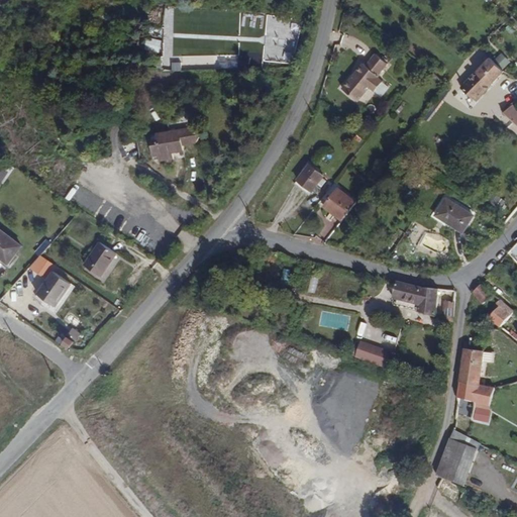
[(380,81),(374,77),(375,75),(374,74),(383,62),(372,53),(362,65),(358,63),(338,87),(354,100),(366,87),(372,91),(380,81)]
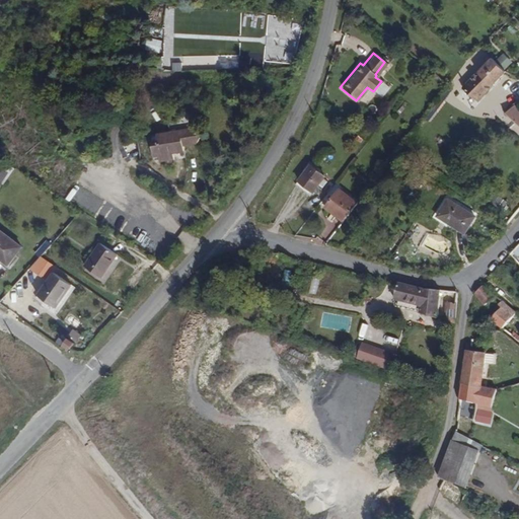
[(476,99),(505,71),(490,57),(463,87),(476,99)]
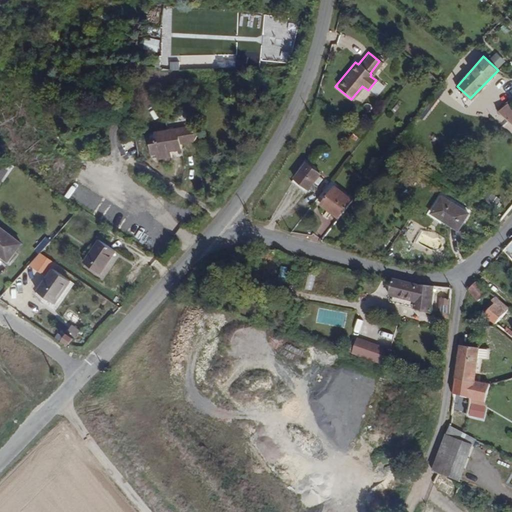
[(511,108),(507,103),(497,113),(511,125),(511,108)]
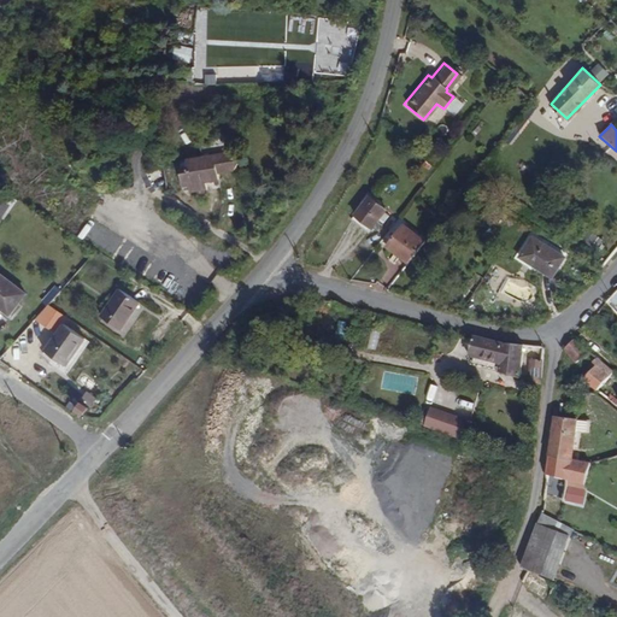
[(242,175),(241,166),(229,153),(182,162),(183,169),(175,170),(178,189),(187,188),(187,193),(205,191),(204,184),(217,182),(217,178),(242,175)]
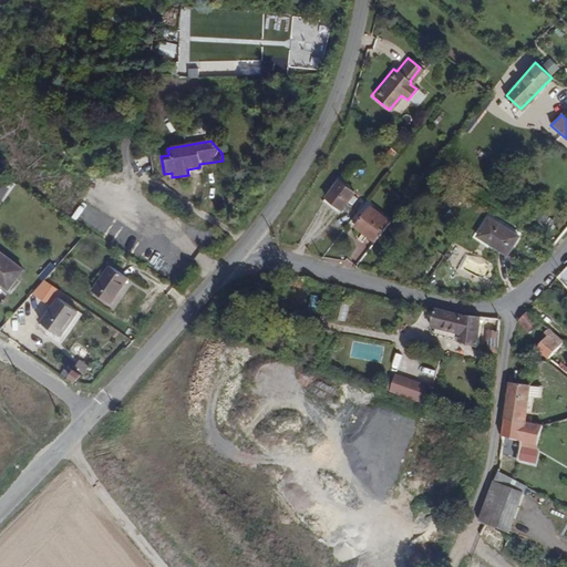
[(338,214),(354,195),(338,182),(322,202),(338,214)]
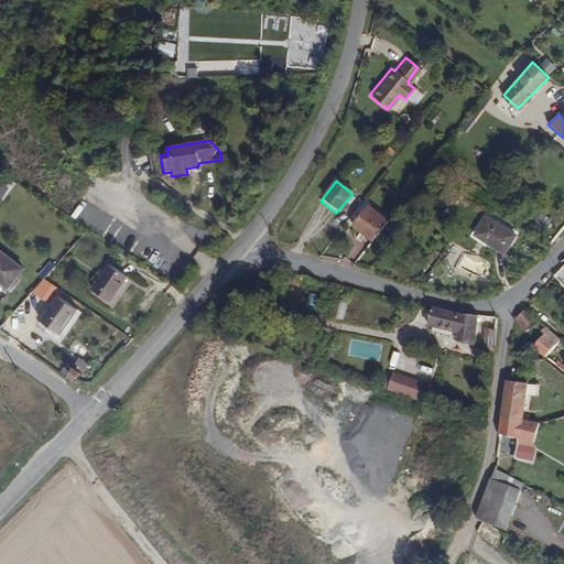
[(371,240),(388,220),(369,205),(354,225),(371,240)]
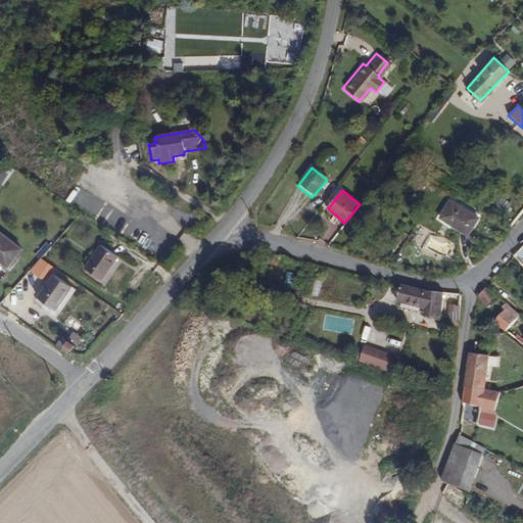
[(480,221),(453,202),(441,220),(469,237),(480,221)]
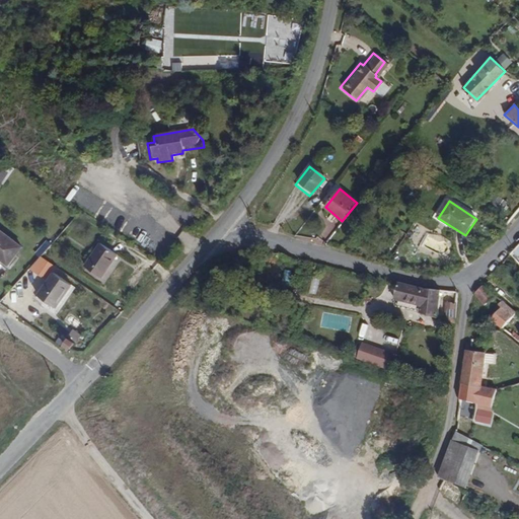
[(19,250),(0,233),(0,263),(5,268),(19,250)]
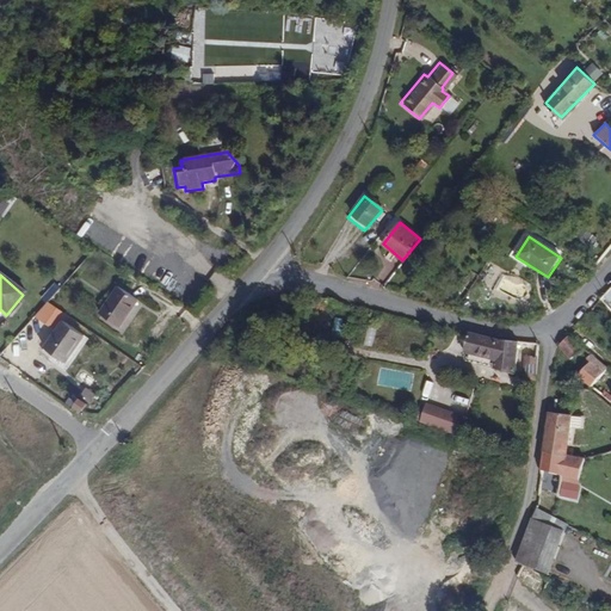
[(121,329),(140,304),(121,290),(102,315),(121,329)]
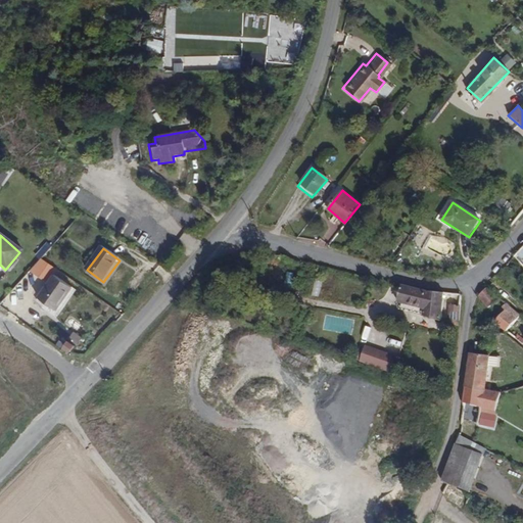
[(35,279),(47,266),(40,260),(27,274),(35,279)]
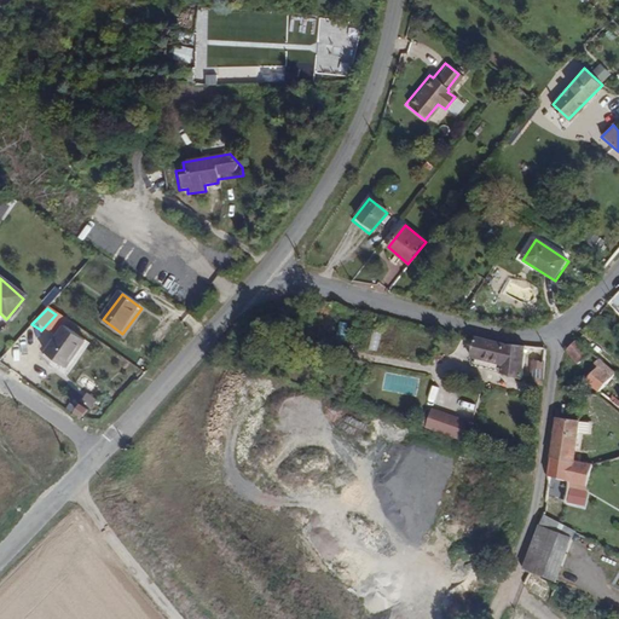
[(82,345),(62,327),(39,351),(59,369),(82,345)]
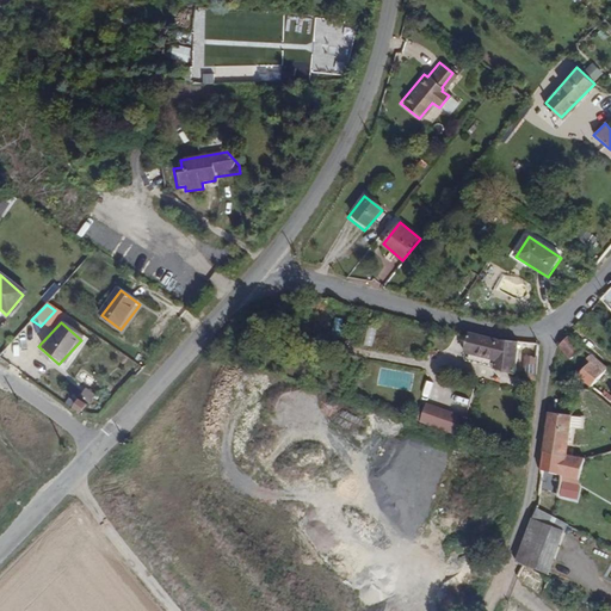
[(511,369),(517,343),(501,340),(467,332),(464,344),(486,349),(485,356),(491,357),(488,365),(511,369)]
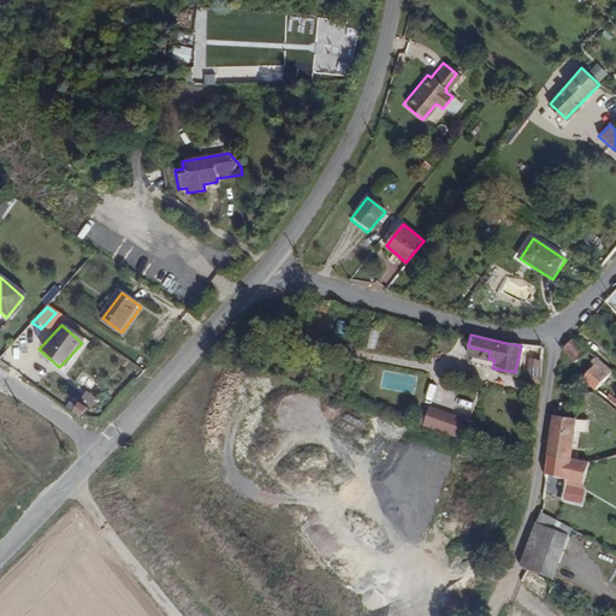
[(575,362),(586,351),(572,338),(562,349),(575,362)]
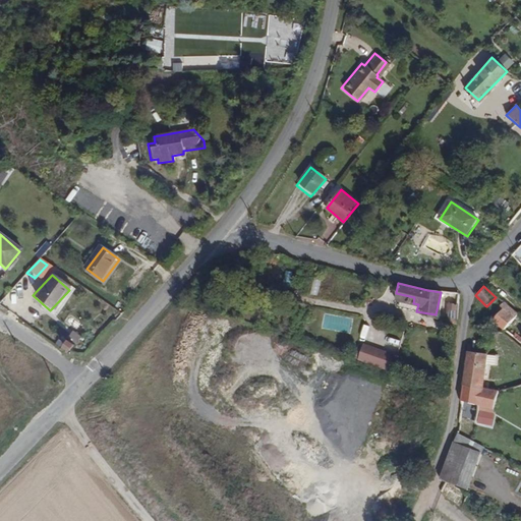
[(413,303),(414,297),(396,293),(395,300),(409,303),(409,310),(416,311),(418,304),(413,303)]
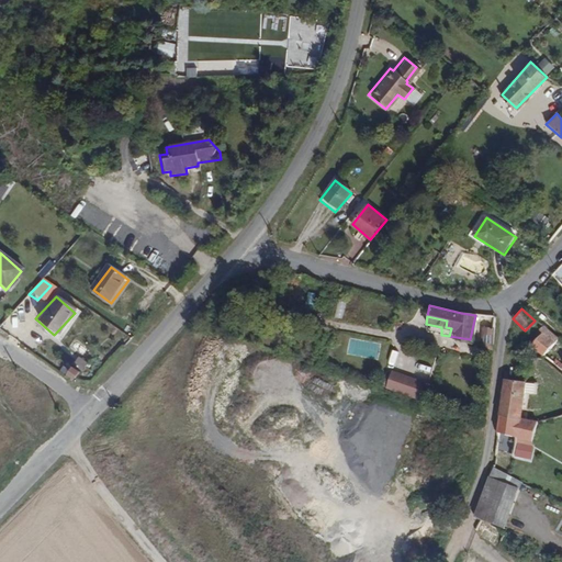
[(491,351),(494,332),(483,329),(478,347),(491,351)]
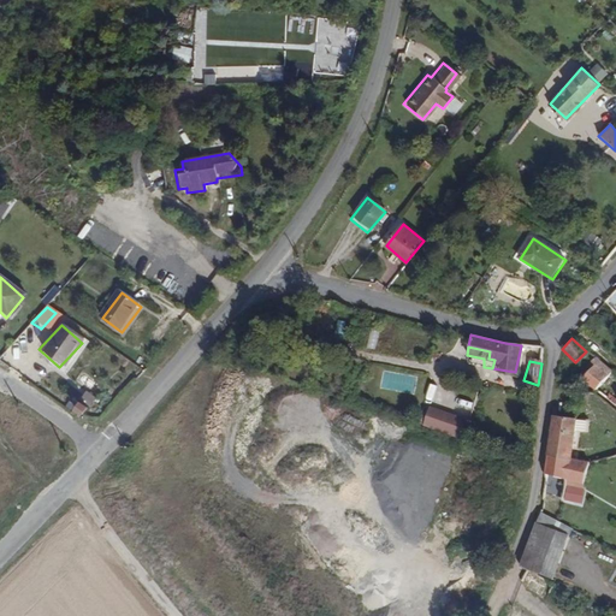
[(597,394),(612,375),(597,361),(579,380),(597,394)]
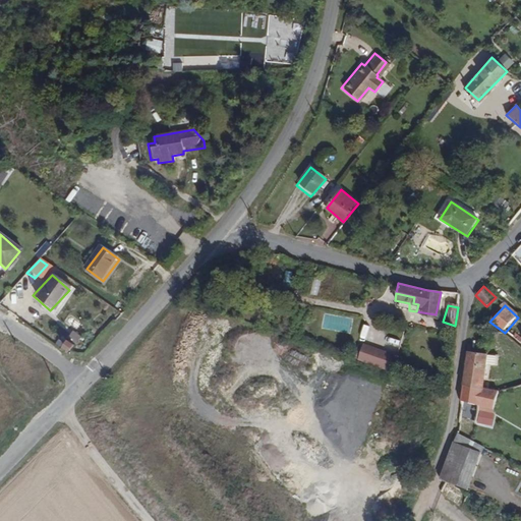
[(68,350),(72,344),(67,340),(63,346),(68,350)]
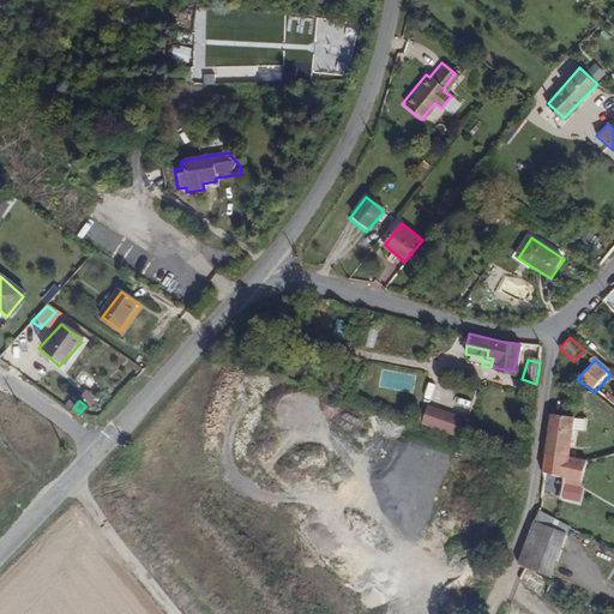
[(428,403),(421,423),(461,438),(468,417),(428,403)]
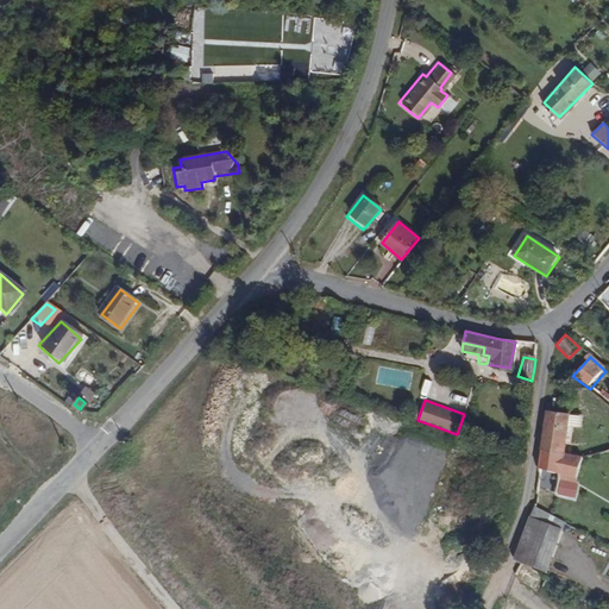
[(562,456),(565,413),(544,410),(539,451),(562,456)]
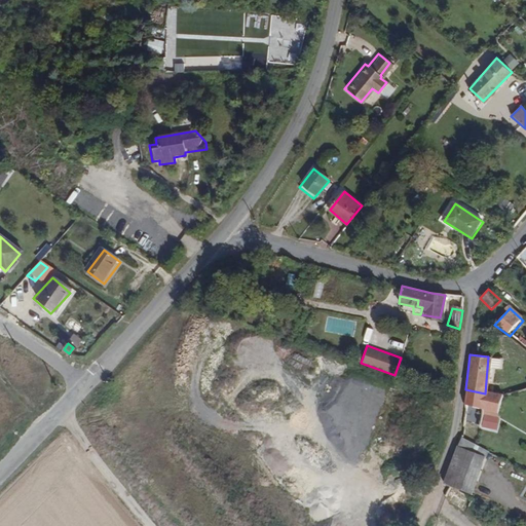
[(483,408),(485,393),(465,389),(464,405),(483,408)]
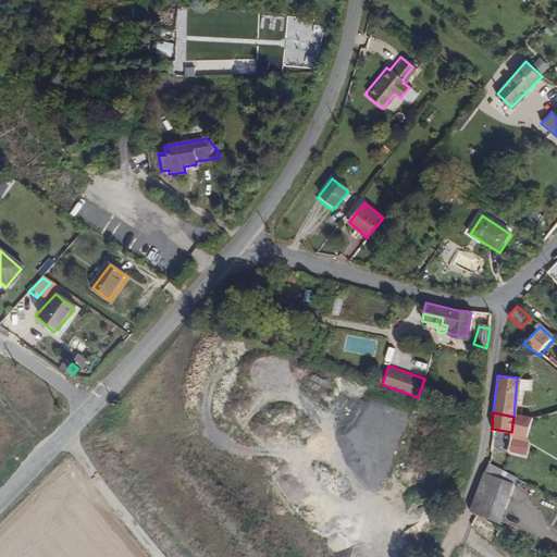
[(523,441),(524,419),(514,417),(511,432),(511,437),(523,441)]
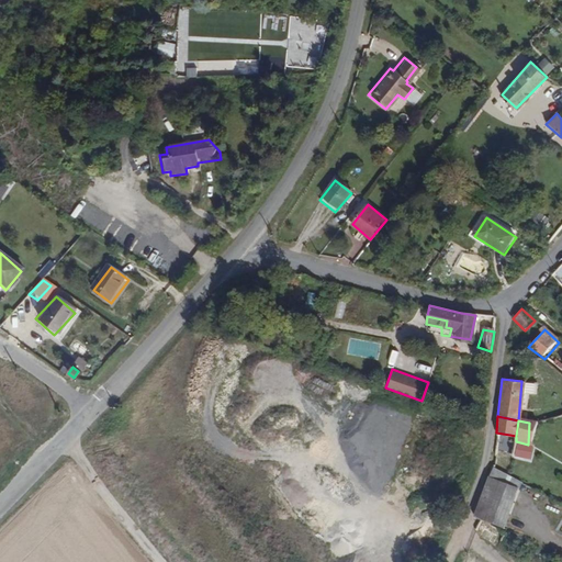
[(497,535),(518,484),(491,470),(471,519),(475,521),(497,535)]
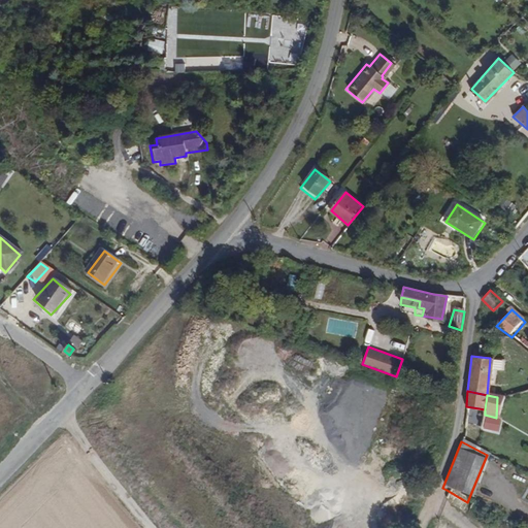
[(464,512),(469,502),(467,502),(447,490),(442,499),(464,512)]
